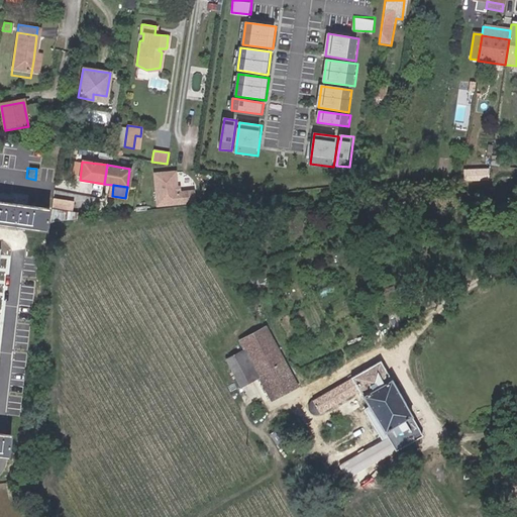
[(154,207),(193,202),(192,192),(159,195),(159,201),(154,201),(154,207)]
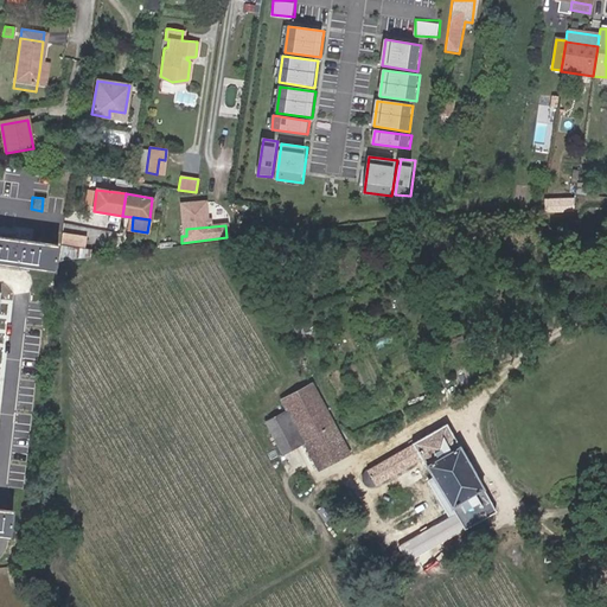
[(59,246),(80,248),(82,235),(61,232),(59,246)]
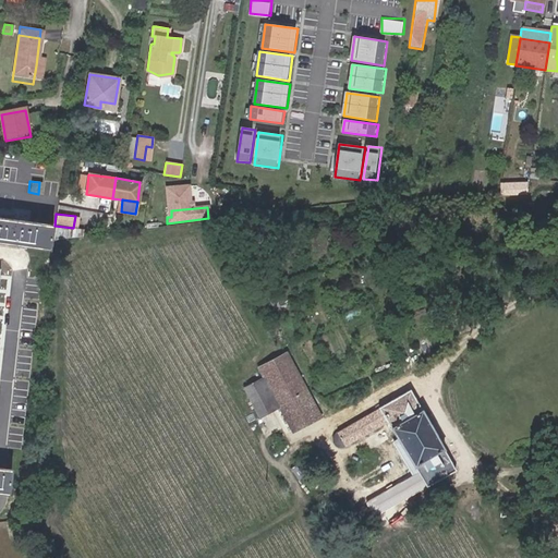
[(50,225),(0,217),(0,242),(47,249),(50,225)]
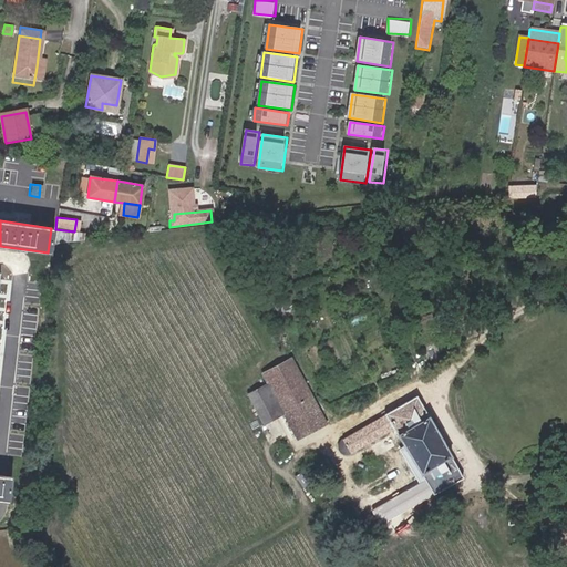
[(55,229),(53,244),(73,240),(74,232),(55,229)]
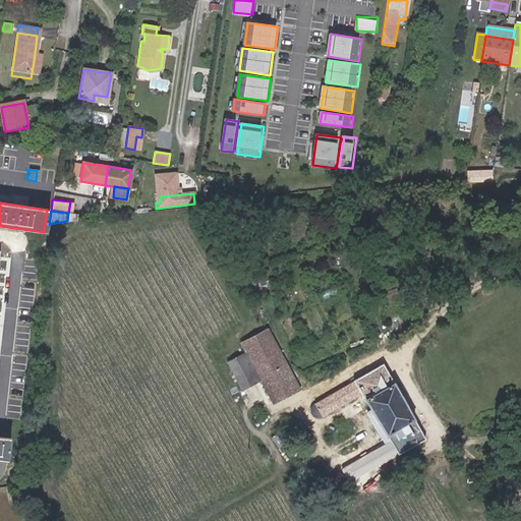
[(242,277),(248,287),(255,284),(249,273),(242,277)]
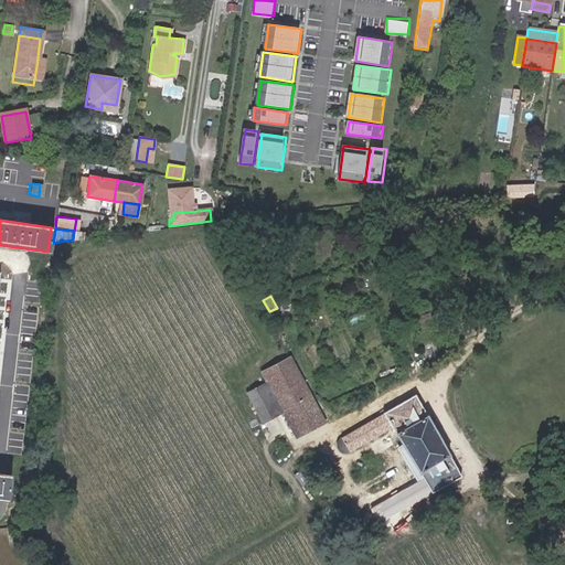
[(309,394),(289,358),(262,373),(267,383),(283,413),(296,437),(323,423),(309,394)]
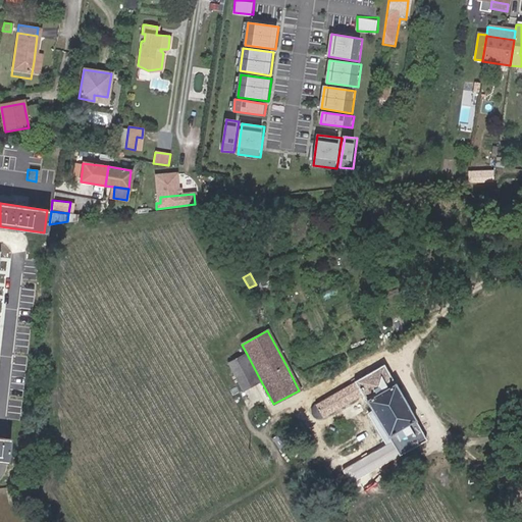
[(261,381),(247,354),(232,361),(227,364),(242,392),(261,381)]
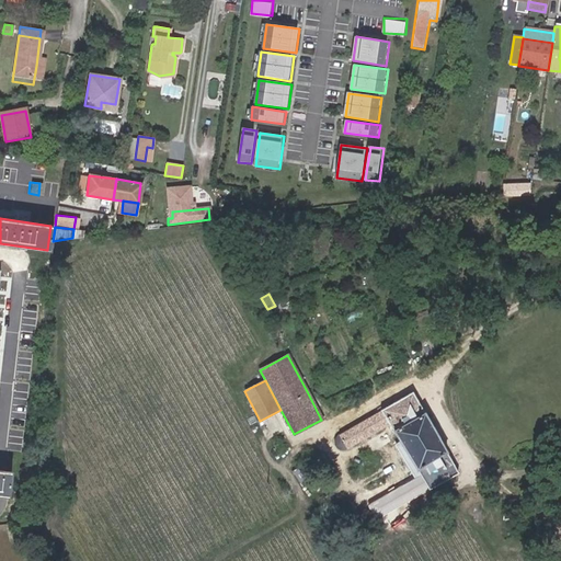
[(458,473),(411,392),(338,436),(338,437),(336,437),(336,438),(335,439),(335,441),(335,442),(334,442),(335,443),(334,443),(334,444),(335,445),(335,446),(335,447),(336,447),(336,448),(338,448),(338,449),(339,449),(340,450),(341,450),(342,450),(343,450),(344,450),(345,449),(390,425),(400,442),(395,446),(413,479),(367,505),(375,521),(458,473)]
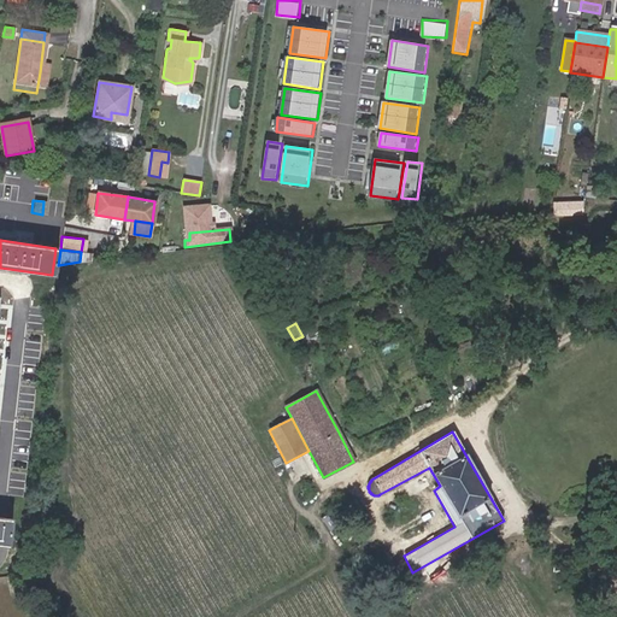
[(0,544),(9,545),(11,519),(0,517),(0,544)]
